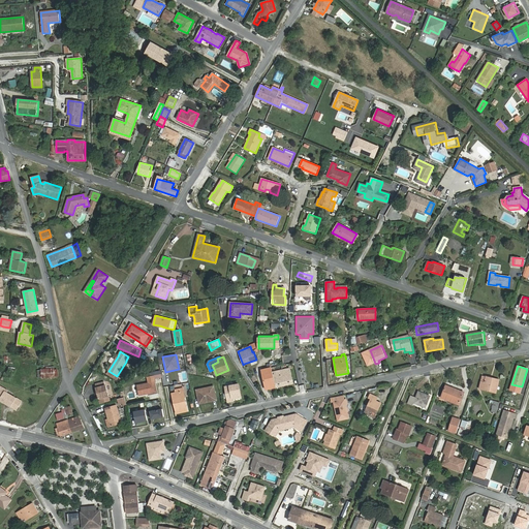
[(271,368),(261,370),(266,390),(292,383),(289,368),(272,372),(271,368)]
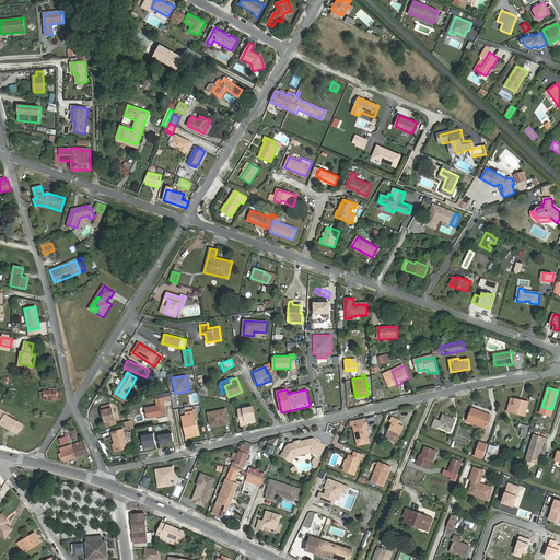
[(57,391),(41,392),(41,400),(57,399),(57,391)]
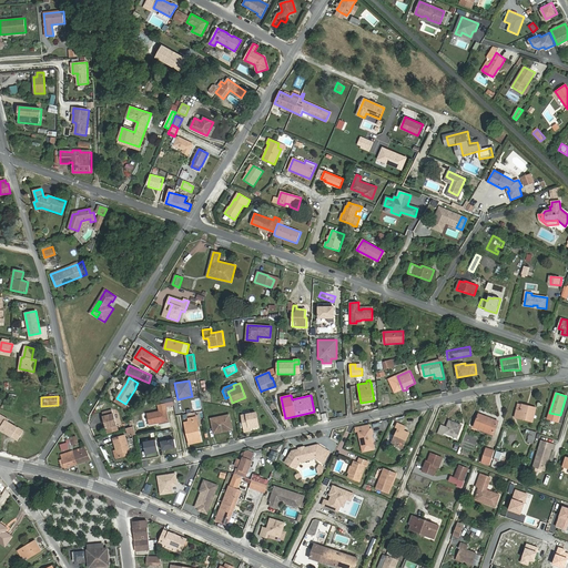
[(114,402),(123,407),(125,404),(117,398),(114,402)]
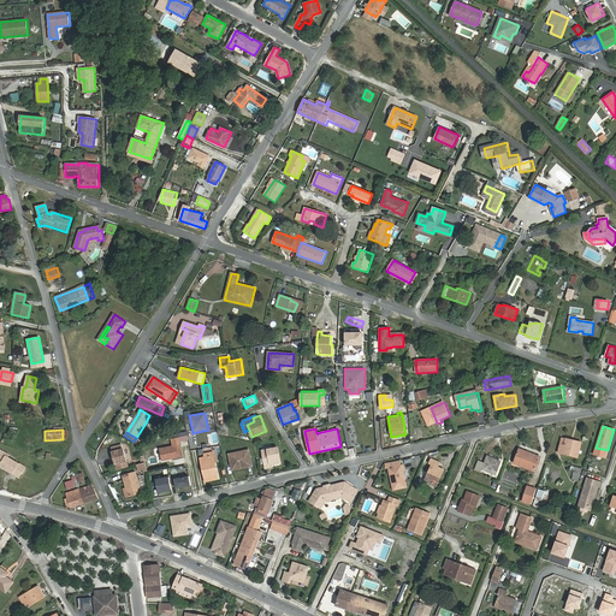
[(159,448),(161,461),(183,457),(179,437),(170,439),(171,445),(159,448)]
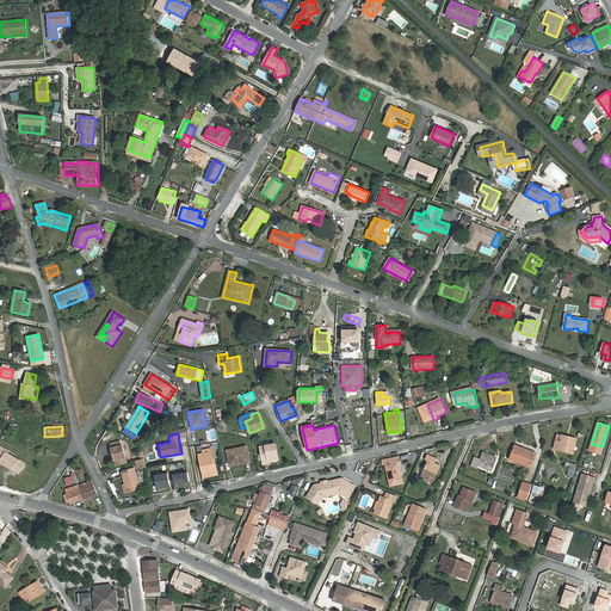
[(567,436),(562,436),(559,434),(556,442),(554,449),(573,454),(575,440),(566,438),(567,436)]
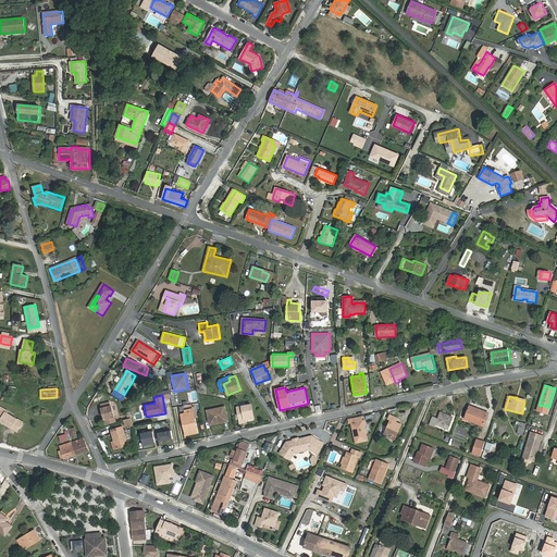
[(237,407),(240,423),(246,422),(245,420),(254,418),(251,405),(237,407)]
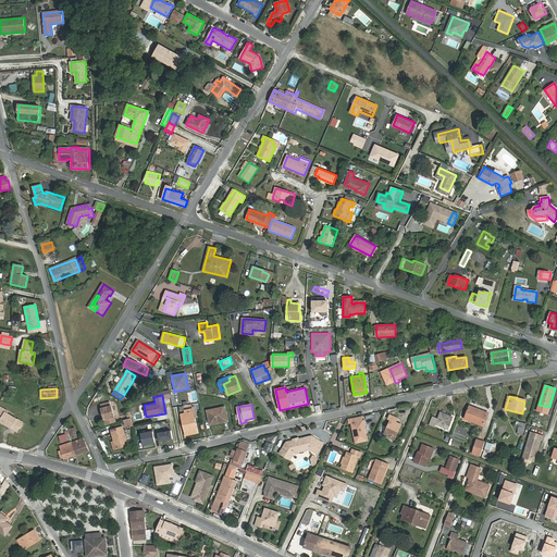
[(8,413),(9,412),(0,406),(0,421),(17,432),(23,423),(8,413)]
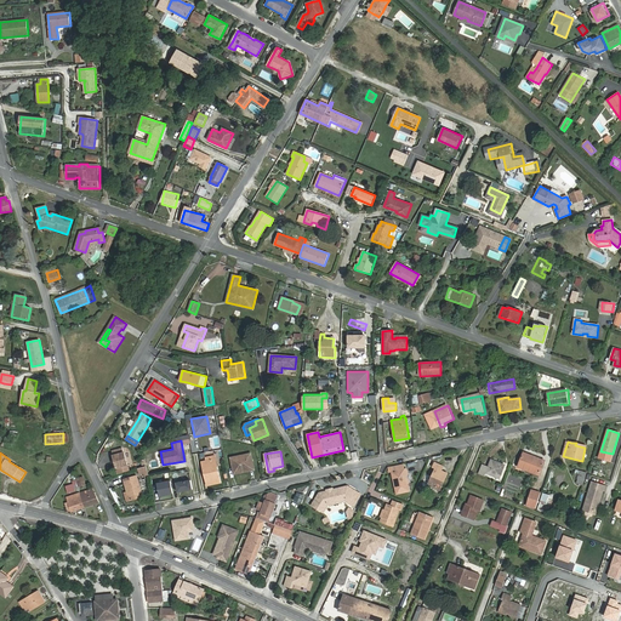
[(113,456),(117,468),(127,466),(124,453),(113,456)]
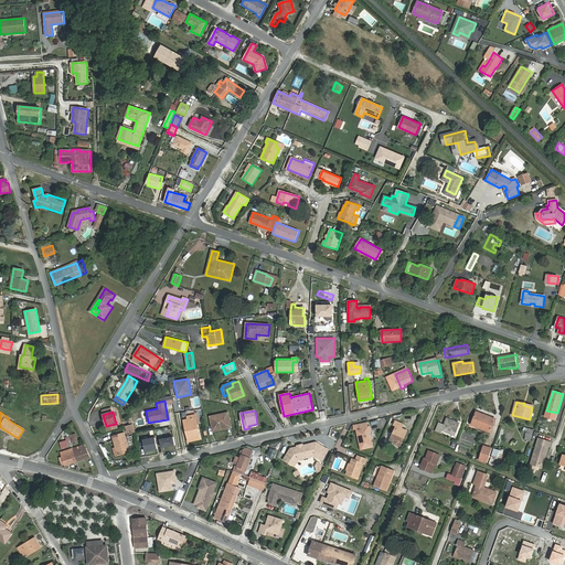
[(496,419),(476,412),(471,425),(491,433),(496,419)]
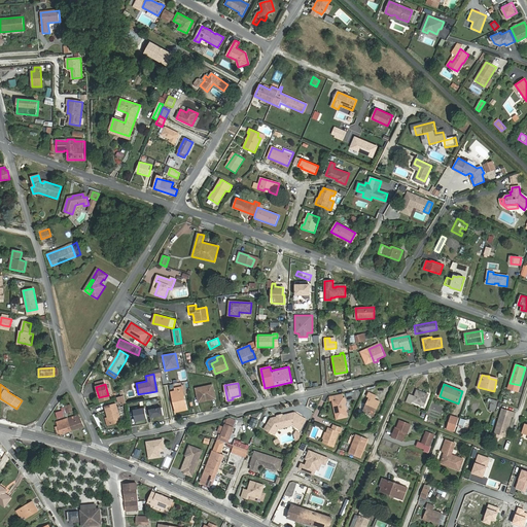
[(213,385),(196,388),(198,399),(211,397),(212,399),(216,398),(213,385)]
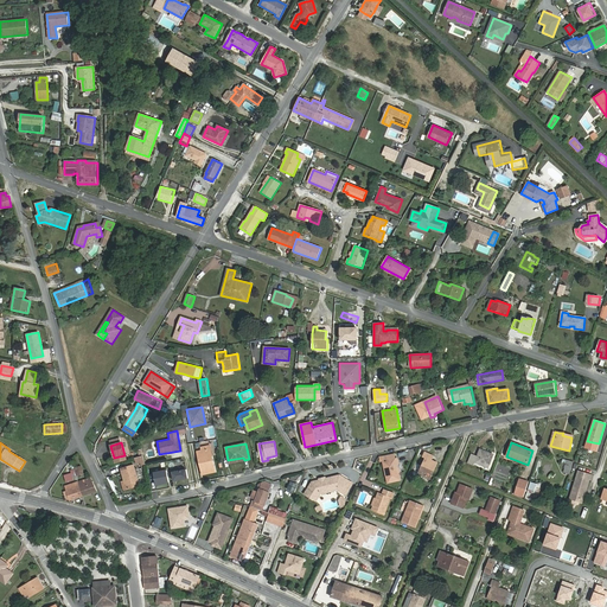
[(210,445),(199,447),(200,451),(196,451),(202,475),(216,472),(210,445)]
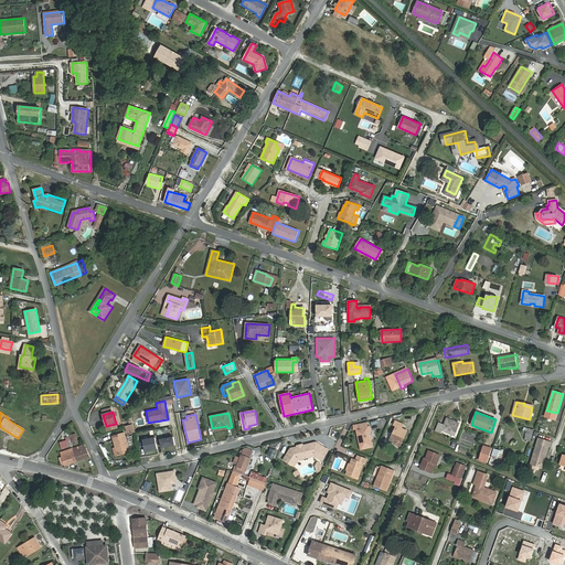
[(459,423),(447,418),(445,425),(439,423),(436,430),(440,433),(441,430),(455,435),(459,423)]
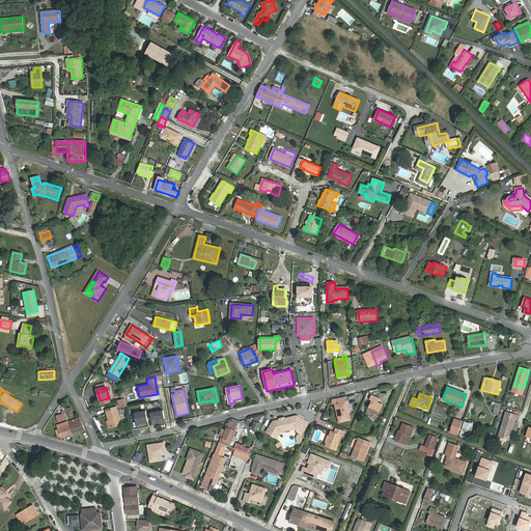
[(383,406),(378,402),(380,399),(372,395),(370,399),(372,401),(366,414),(374,418),(379,410),(380,411),(383,406)]
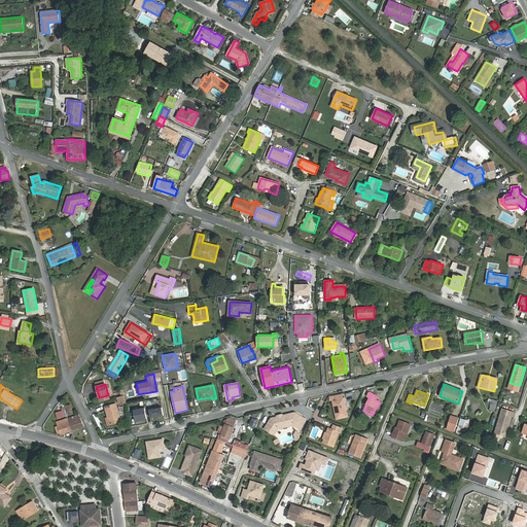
[(342,394),(331,396),(332,400),(337,419),(347,417),(346,411),(345,411),(344,407),(345,407),(344,402),(346,402),(345,398),(343,398),(342,394)]
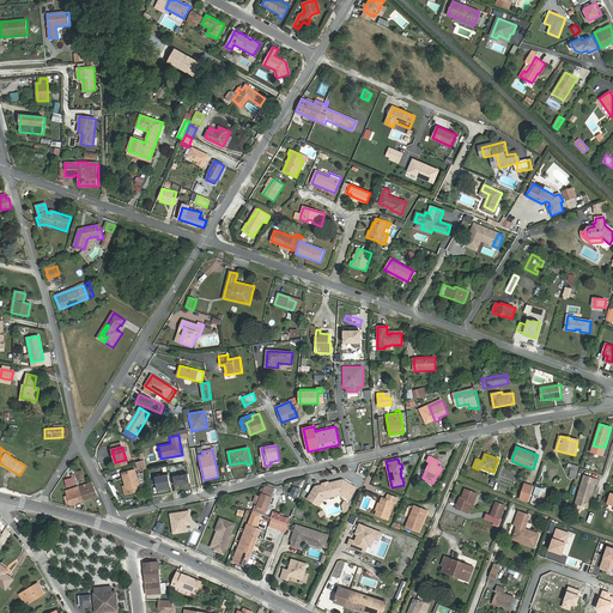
[(570,463),(566,478),(575,479),(578,466),(570,463)]
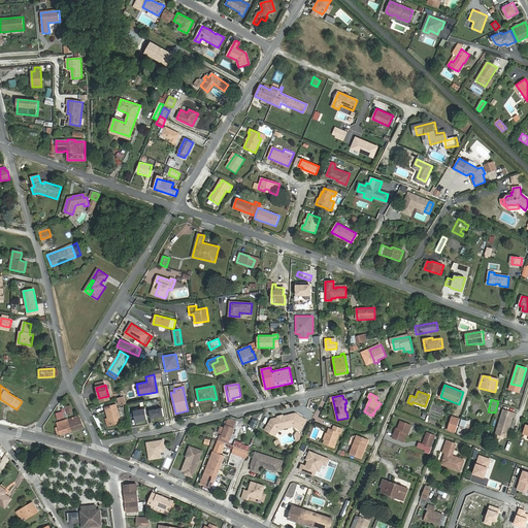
[(322,414),(326,402),(322,401),(318,411),(322,414)]
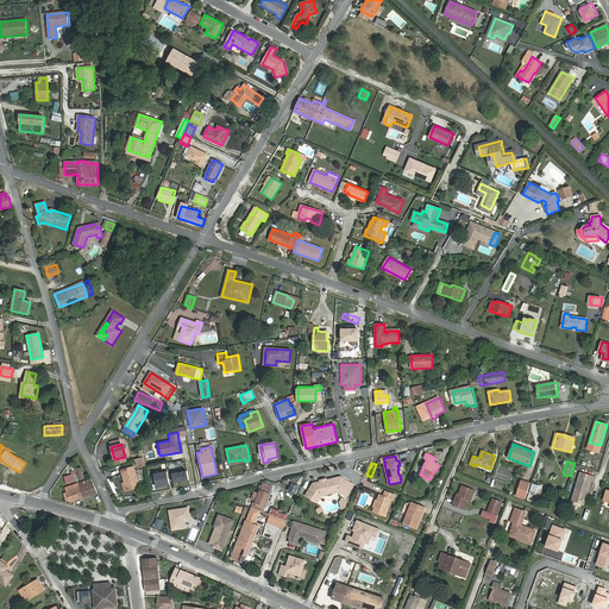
[(140,488),(135,466),(121,470),(127,491),(140,488)]
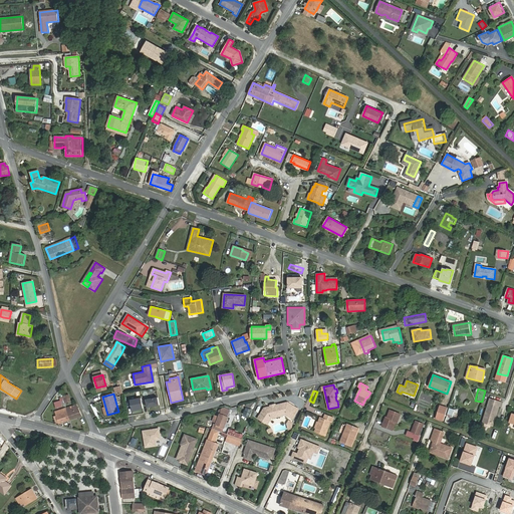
[(62,396),(64,403),(71,402),(69,395),(62,396)]
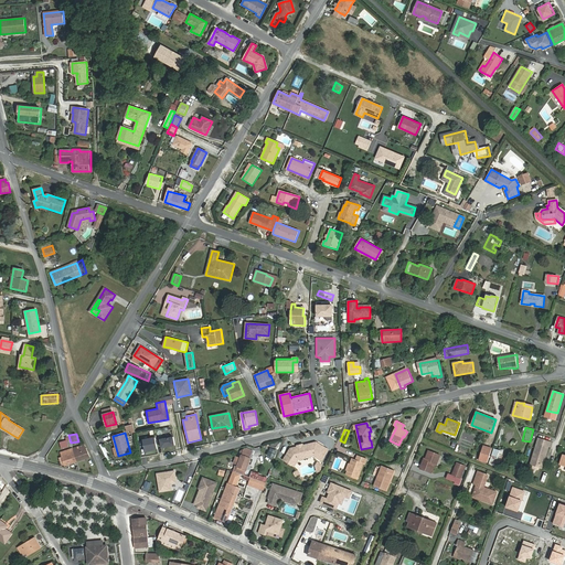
[(142,439),(145,452),(157,449),(155,437),(142,439)]
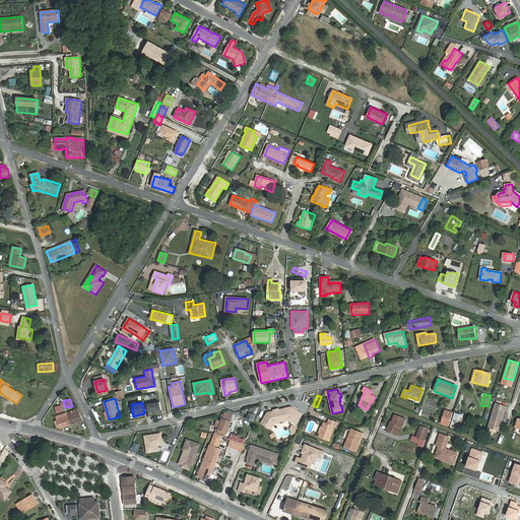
[(158,402),(146,404),(148,412),(160,410),(158,402)]
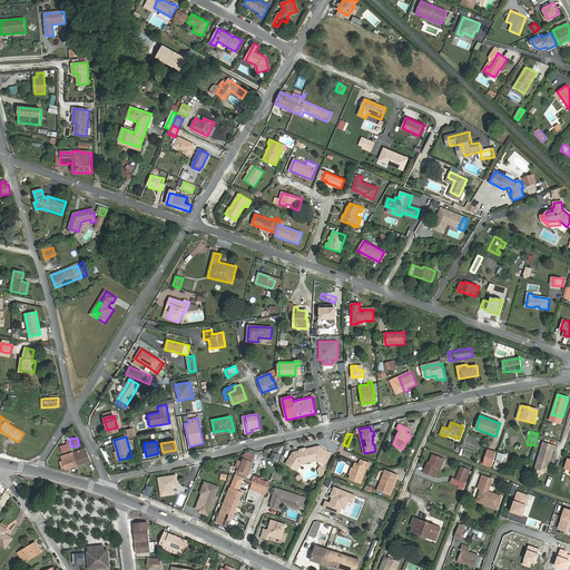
[(543,442),(536,465),(548,470),(553,450),(554,451),(556,445),(543,442)]
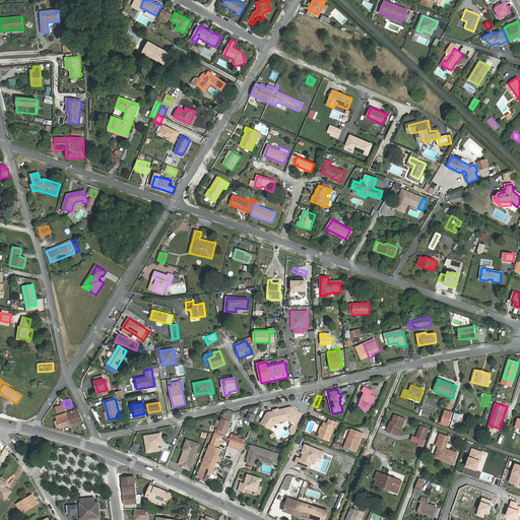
[(290,407),(267,412),(260,423),(270,430),(274,424),(273,421),(282,419),(284,416),(288,415),(290,417),(288,419),(291,421),(298,411),(290,407)]
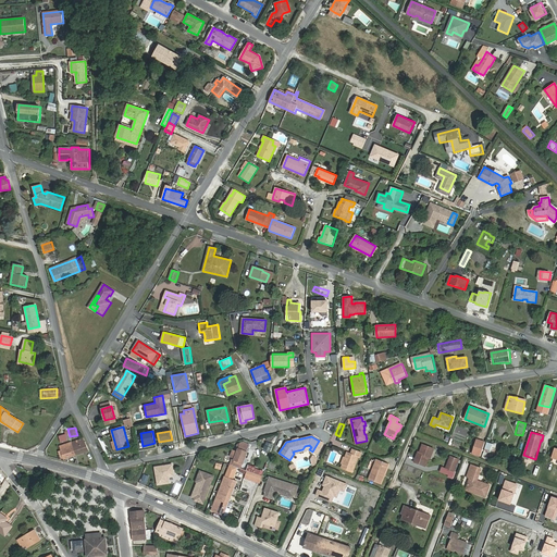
[(76,456),(89,452),(84,438),(72,442),(76,456)]
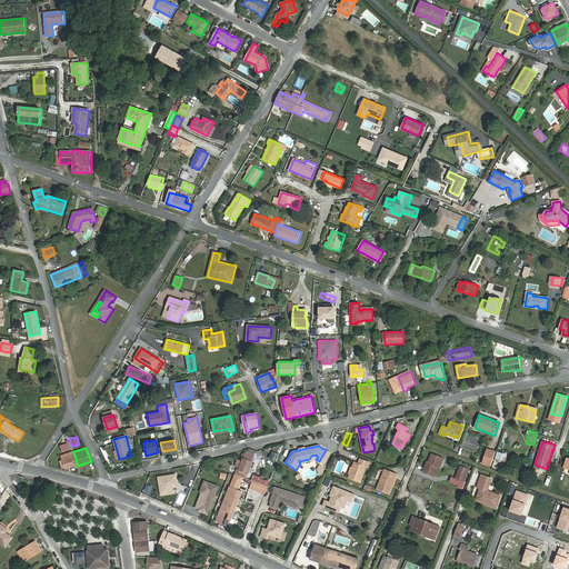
[(330,453),(326,450),(319,461),(323,465),(330,453)]
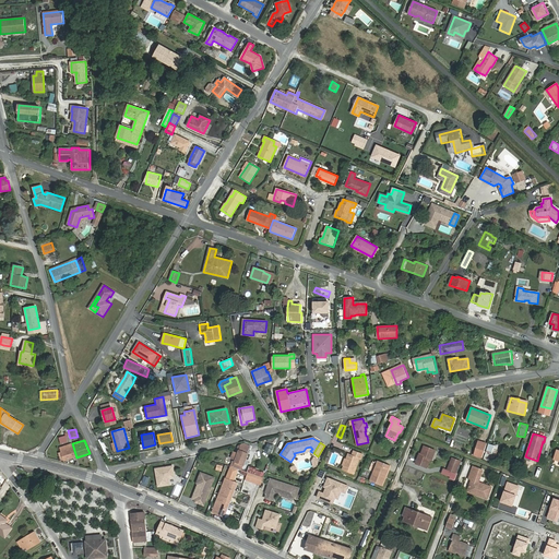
[(482,442),(480,445),(477,444),(474,454),(483,458),(487,444),(482,442)]
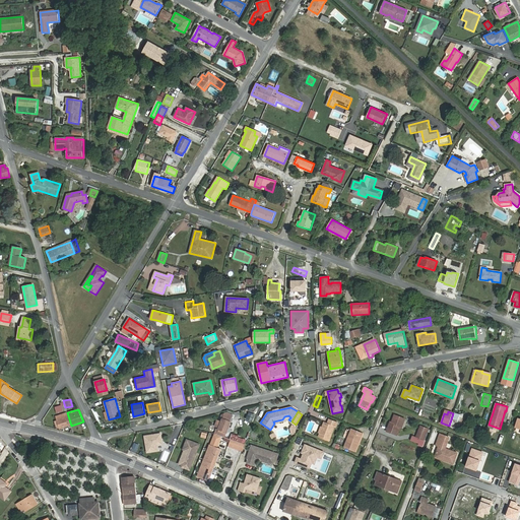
[(67,412),(56,416),(57,420),(59,429),(71,426),(67,412)]
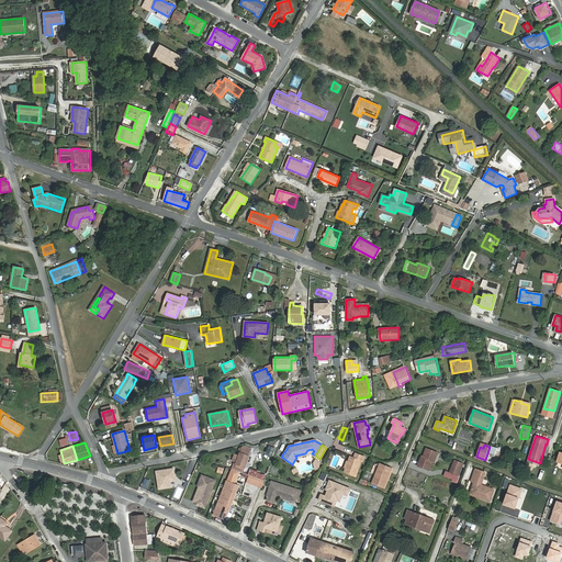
[(243,447),(242,452),(240,452),(236,464),(235,464),(233,470),(239,472),(243,473),(253,449),(246,446),(243,447)]
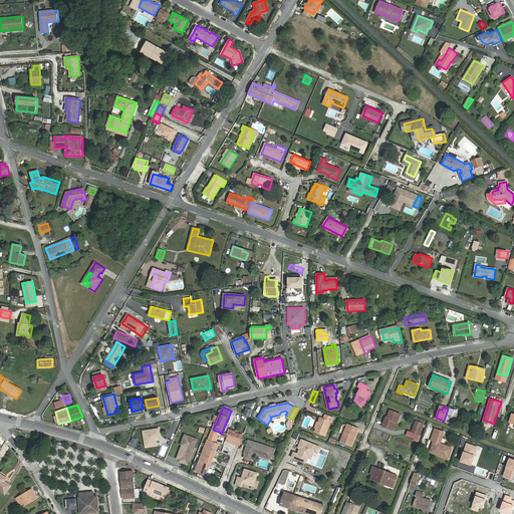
[(456,411),(449,408),(444,423),(448,424),(450,419),(453,419),(456,411)]
